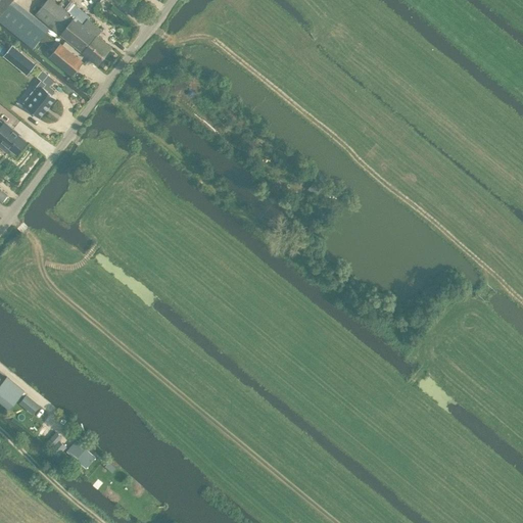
[(0,0),(0,20),(33,48),(49,28),(14,0),(0,0)]
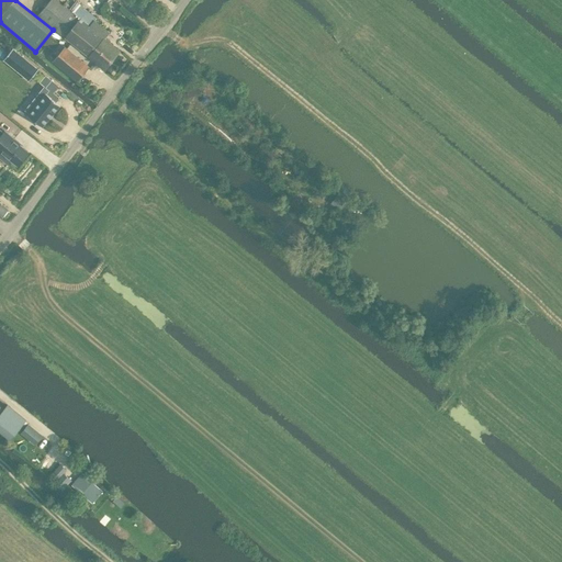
[(105,40),(111,33),(94,20),(90,25),(71,11),(57,0),(51,0),(38,15),(65,37),(89,57),(105,70),(120,52),(105,40)]
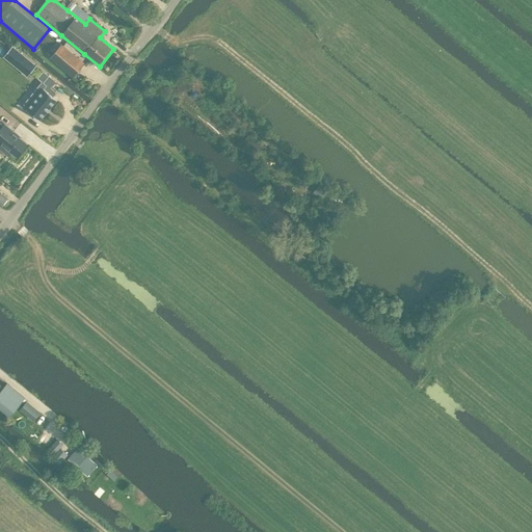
[(85,63),(61,44),(50,58),(74,77),(85,63)]
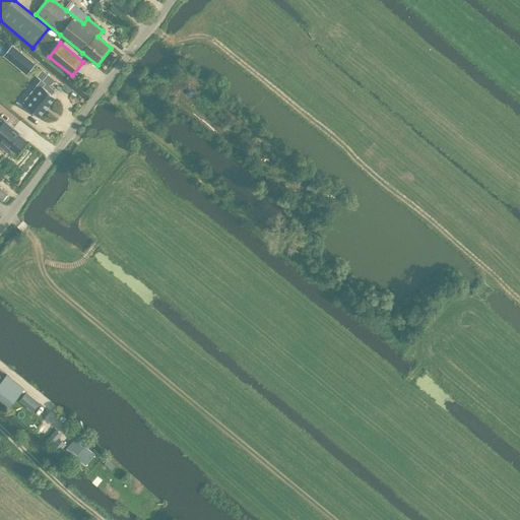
[(12,45),(3,55),(26,74),(36,64),(12,45)]
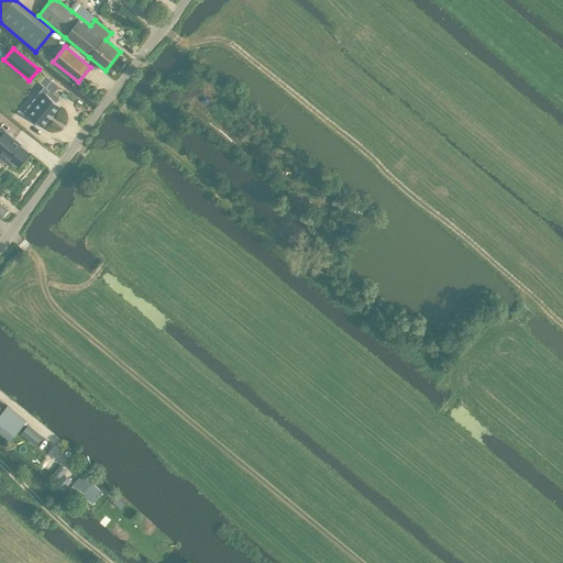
[(35,107),(28,116),(42,128),(61,106),(56,101),(59,98),(55,95),(61,87),(46,76),(41,83),(50,89),(42,99),(39,96),(32,103),(35,107)]
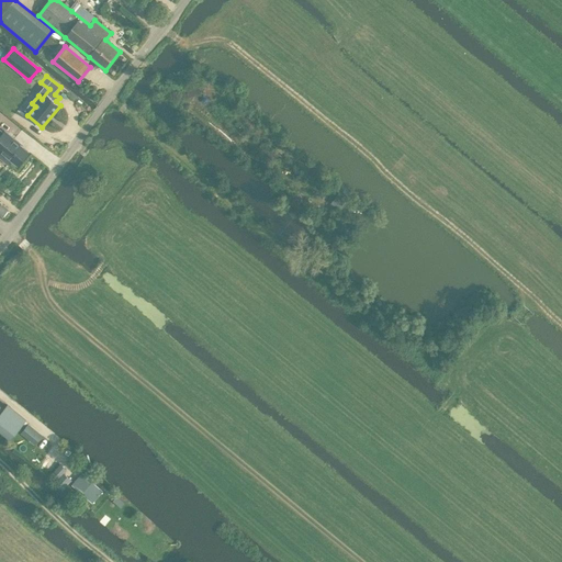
[(0,130),(0,128),(0,154),(2,153),(18,166),(29,152),(14,139),(15,138),(7,132),(6,133),(4,132),(4,133),(0,130)]
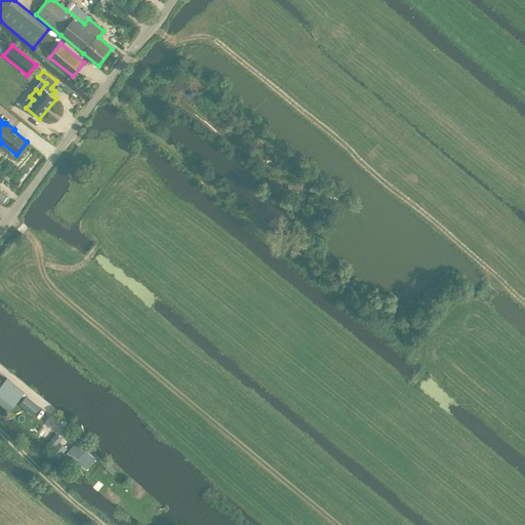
[(0,379),(0,401),(8,408),(23,391),(6,378),(3,382),(0,379)]
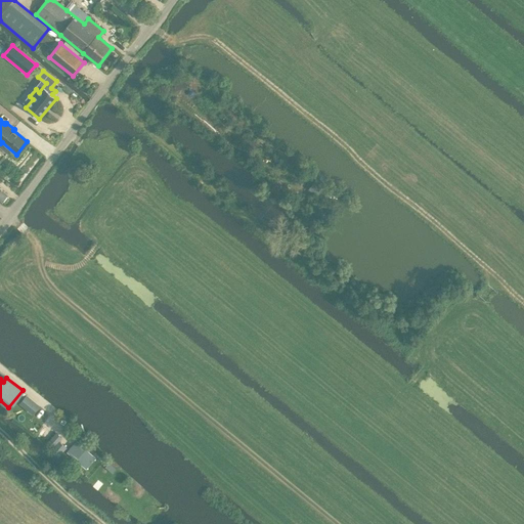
[(26,395),(19,402),(31,412),(38,405),(26,395)]
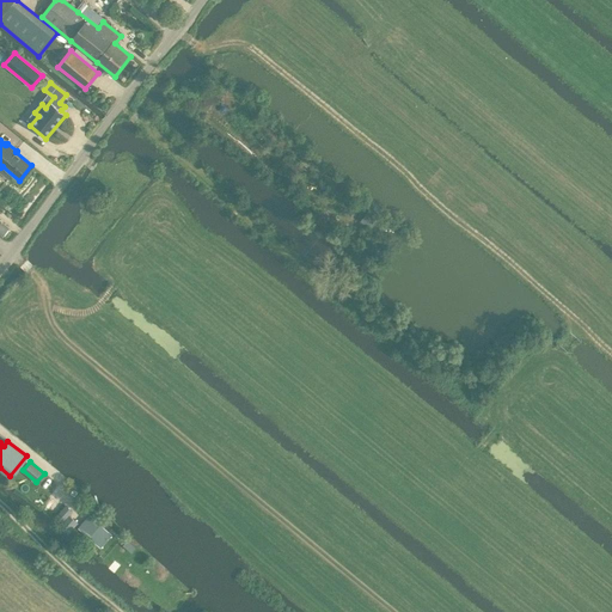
[(65,505),(56,515),(62,521),(59,525),(68,534),(78,522),(69,515),(73,512),(65,505)]
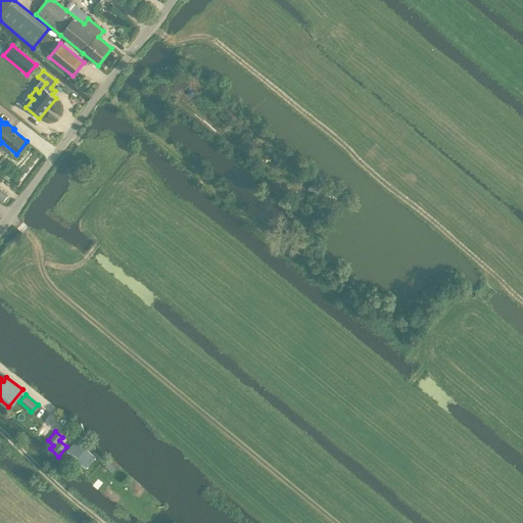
[(77,440),(67,450),(87,468),(96,458),(77,440)]
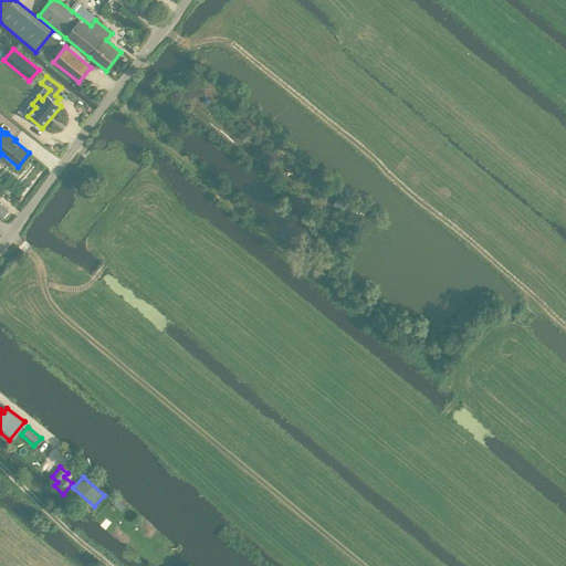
[(117,500),(114,504),(122,511),(125,506),(117,500)]
